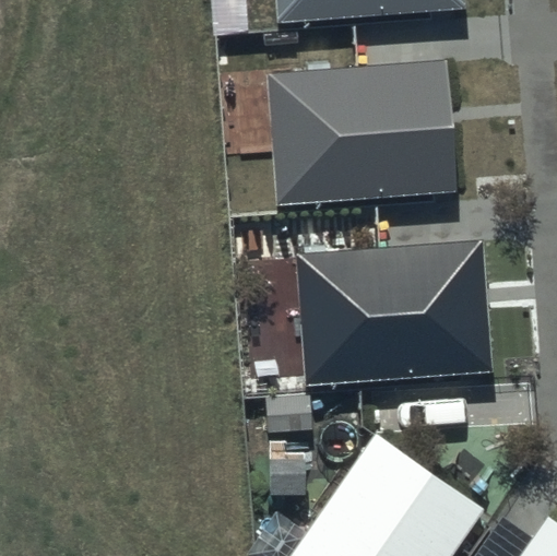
[(277,0),(280,23),(466,10),(465,0),(277,0)]
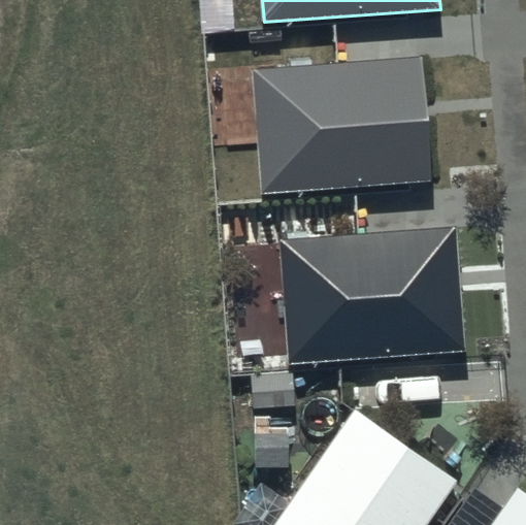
[(341,63),(253,70),(263,195),(433,181),(426,106),(422,56),(341,63)]
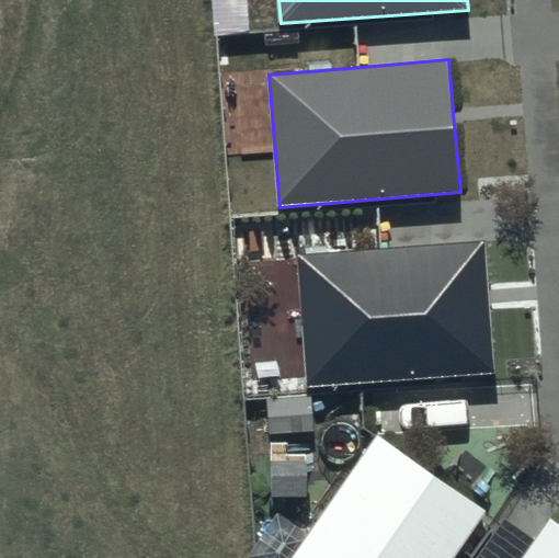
[(488,293),(483,239),(380,246),(298,251),(307,385),(493,373),(488,293)]
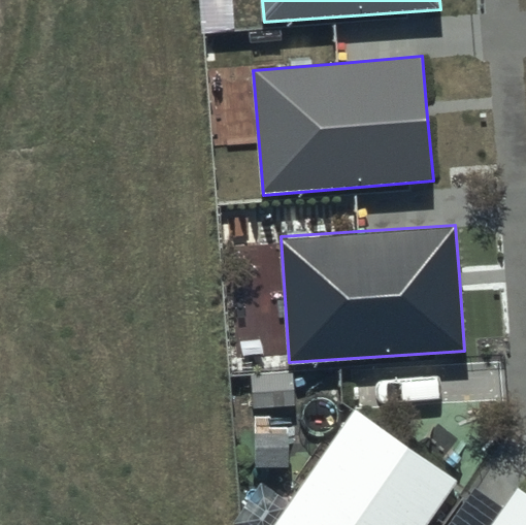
[(355,411),(353,409),(272,524),(424,524),(456,480),(355,411)]
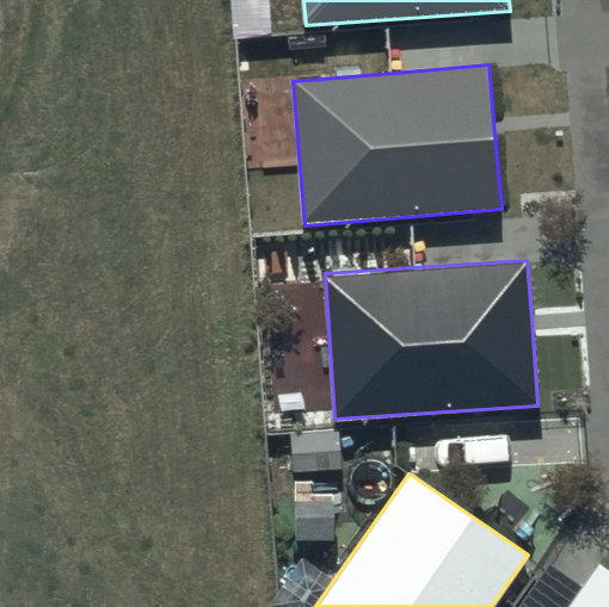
[(568,606),(585,583),(551,559),(517,606),(568,606)]
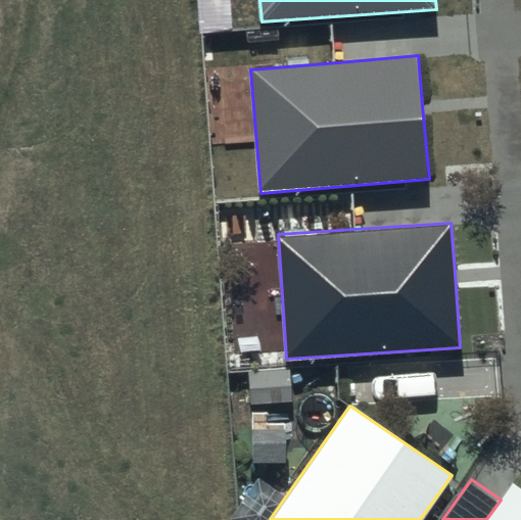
[(520,491),(512,485),(501,500),(486,519),(520,519),(520,491)]
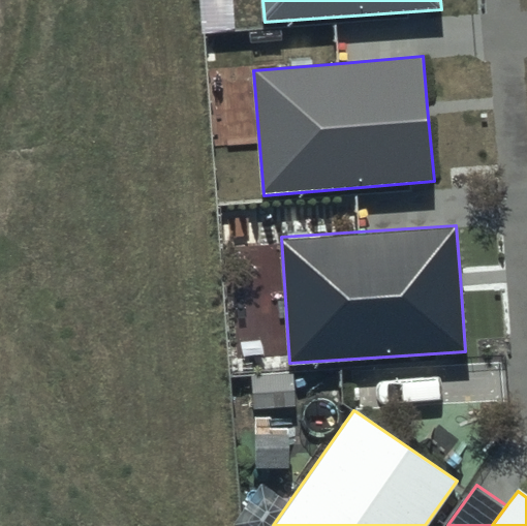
All buildings are outlined.
